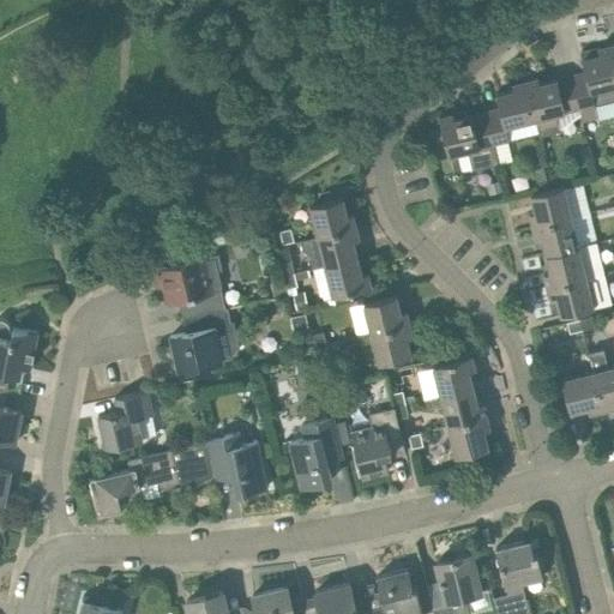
[(591,91),(613,85),(613,56),(611,46),(581,53),(585,73),(571,77),(579,109),(578,109),(582,124),(597,120),(594,106),(595,106),(591,91)]
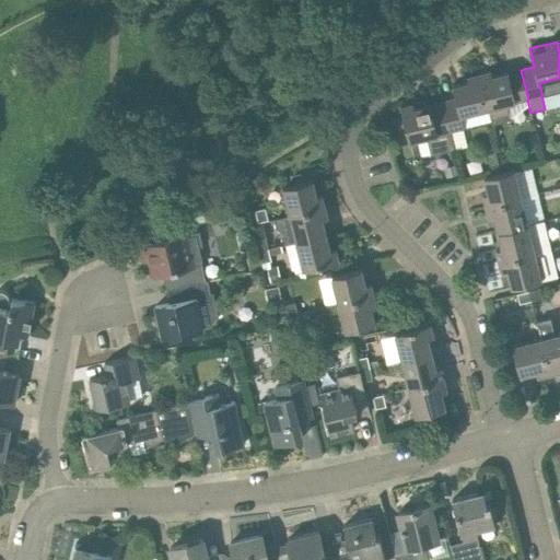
[(505,105),(527,100),(528,100),(521,70),(492,77),(491,71),(479,74),(488,109),(487,109),(491,125),(510,120),(505,105)]
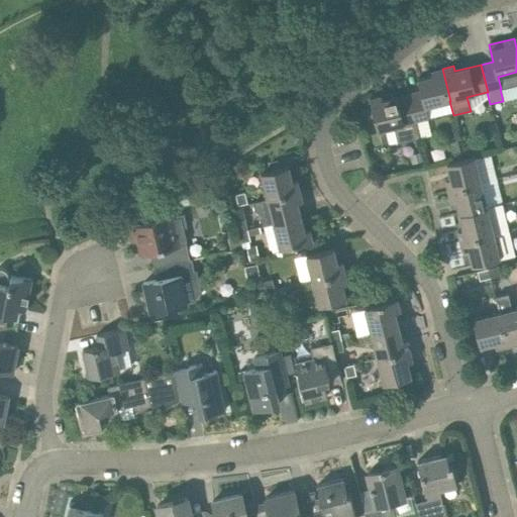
[(426,107),(449,101),(450,101),(442,69),(432,71),(433,76),(418,80),(421,92),(409,95),(416,121),(415,122),(419,138),(431,135),(427,119),(428,118),(426,107)]
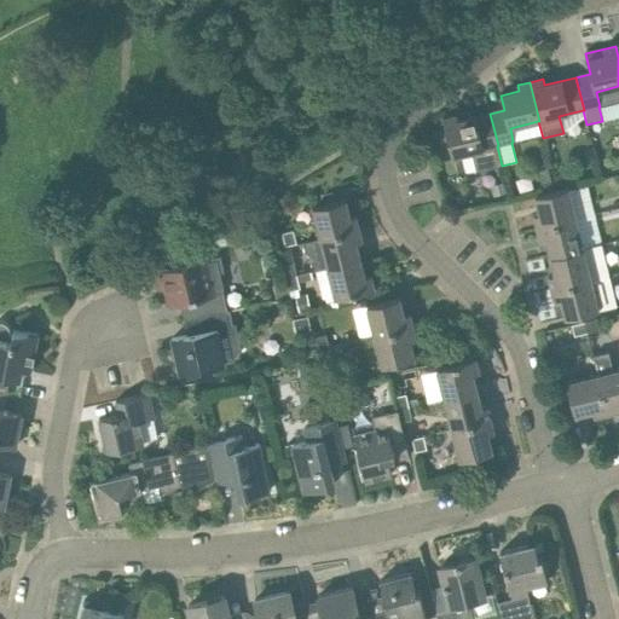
[(502,166),(497,146),(498,145),(490,114),(458,121),(457,115),(443,119),(452,157),(470,152),(475,172),(502,166)]
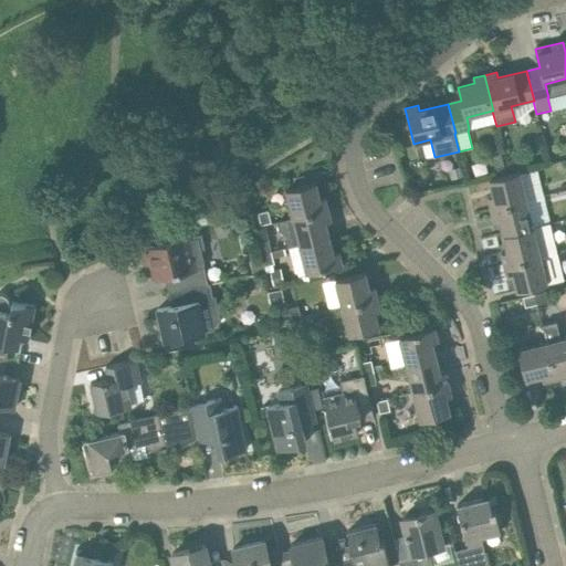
[(505,174),(502,157),(494,159),(498,175),(505,174)]
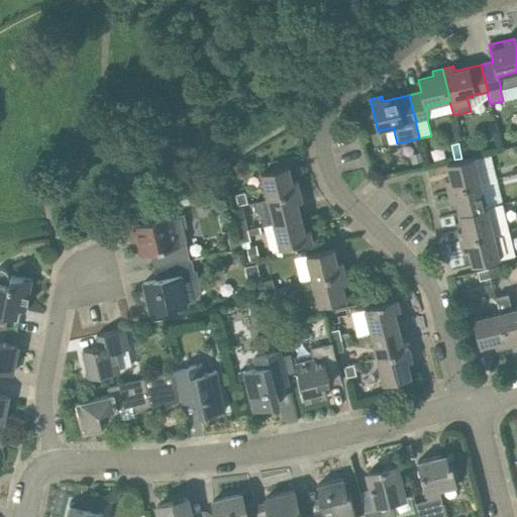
[(463,153),(473,151),(472,145),(462,147),(463,153)]
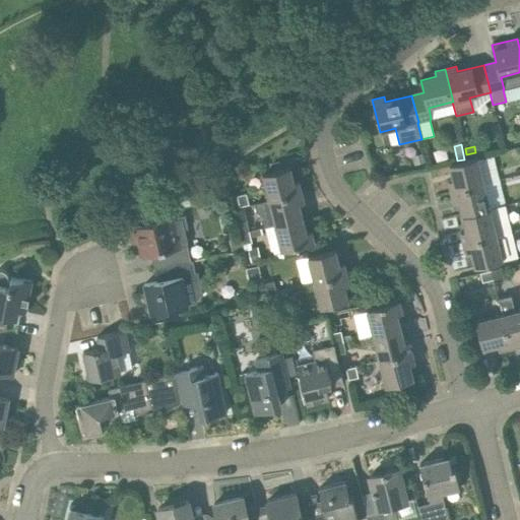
[(424,155),(412,158),(414,167),(426,165),(424,155)]
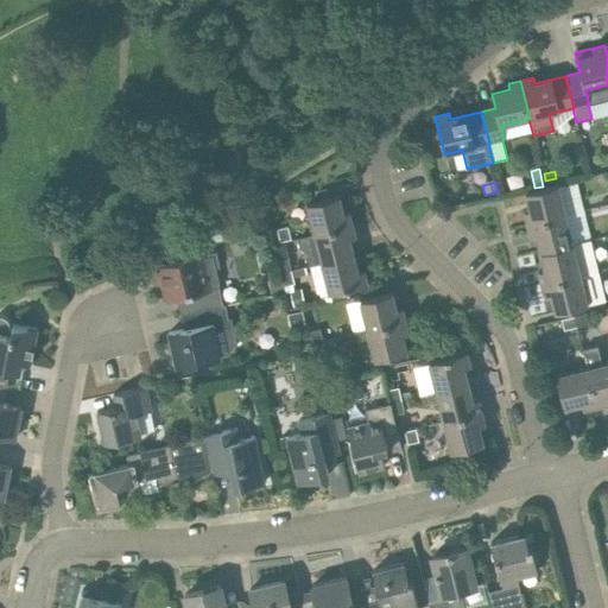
[(525,211),(527,225),(565,216),(558,185),(526,194),(531,210),(525,211)]
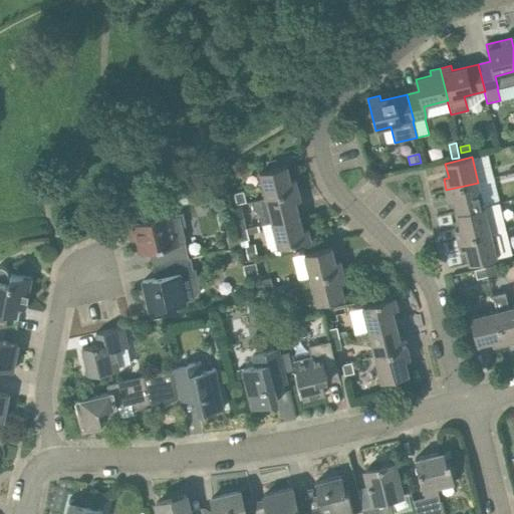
[(267,198),(298,190),(295,179),(291,180),(287,166),(260,173),(266,197),(267,198)]
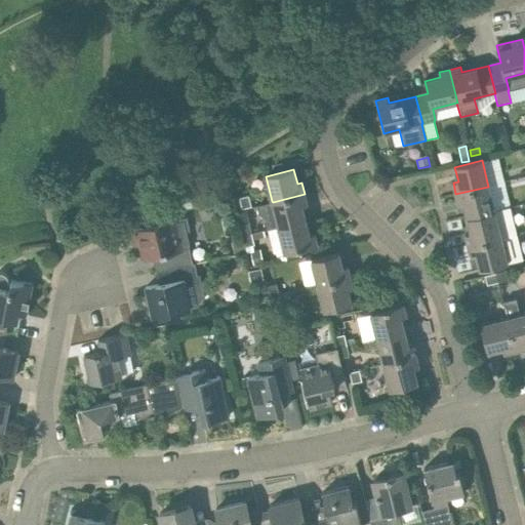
[(241,209),(251,207),(243,173),(234,176),(241,209)]
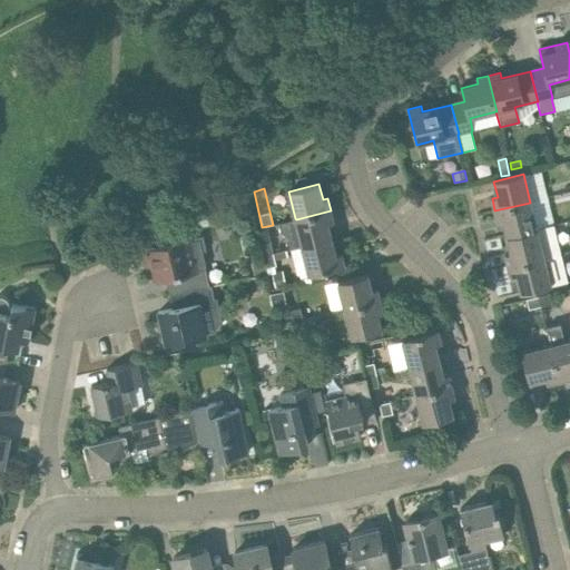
[(537,229),(530,203),(494,210),(498,223),(503,222),(508,237),(537,231),(537,229)]
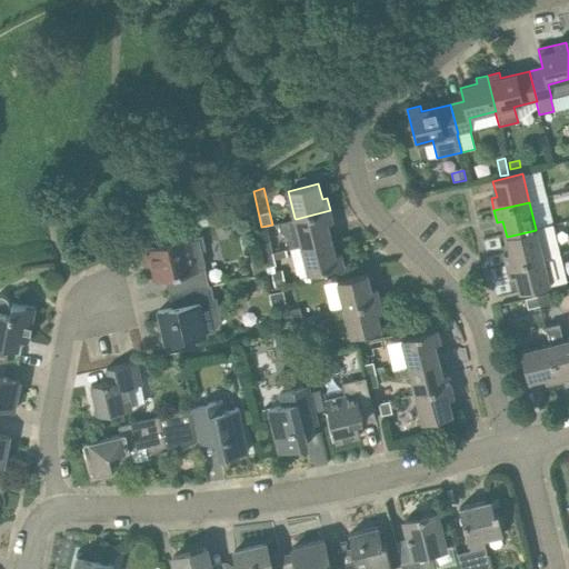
[(333,222),(330,210),(296,219),(295,218),(278,223),(280,233),(286,237),(286,236),(298,232),(302,247),(331,240),(328,223),(333,222)]
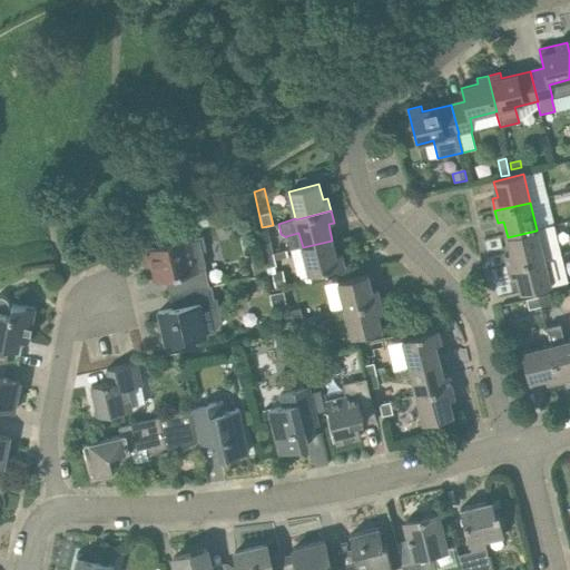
[(558,255),(550,226),(537,229),(537,231),(508,237),(511,254),(505,255),(509,267),(558,255)]
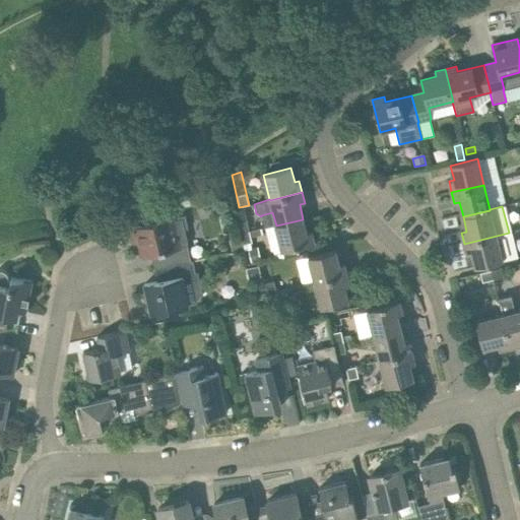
[(236,214),(238,223),(248,221),(246,212),(236,214)]
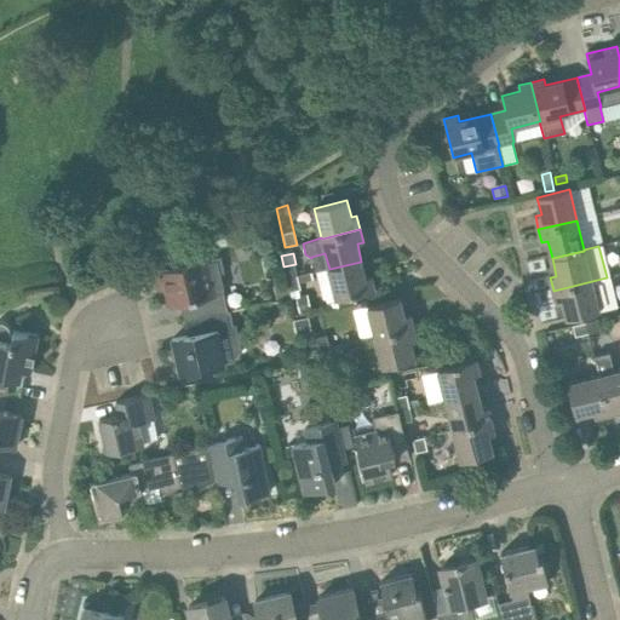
[(185,322),(193,321),(228,311),(219,274),(224,273),(220,258),(162,273),(171,306),(181,304),(185,322)]
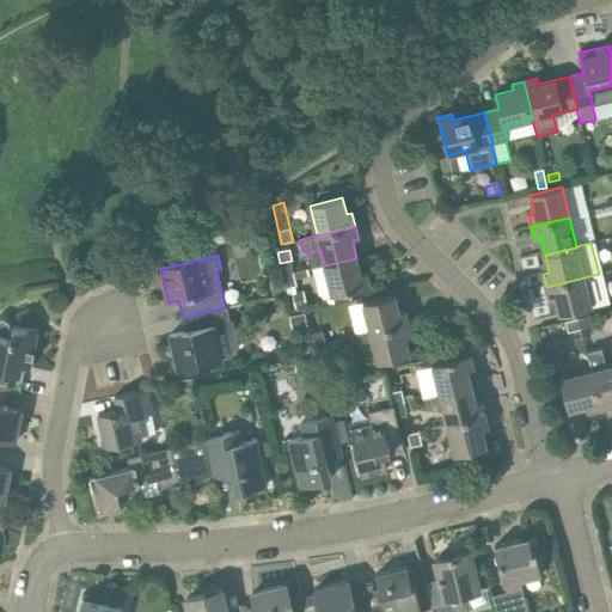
[(356,258),(325,265),(332,297),(347,293),(371,287),(367,274),(361,275),(356,258)]
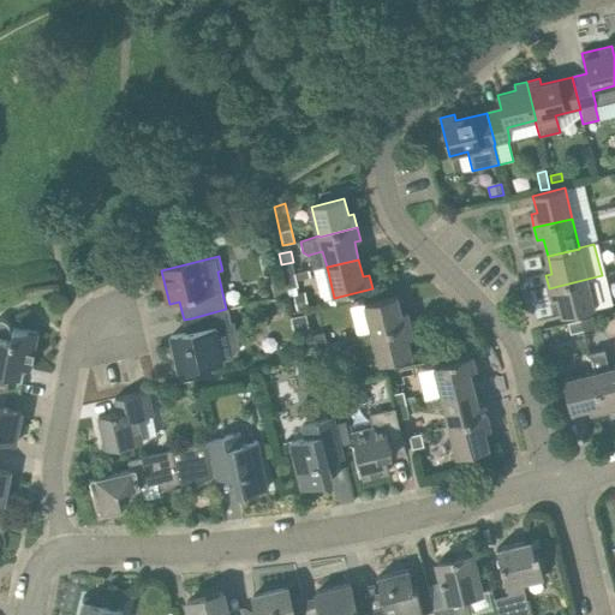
[(296,274),(293,262),(281,264),(285,278),(297,275),(309,272),(309,270),(296,274)]
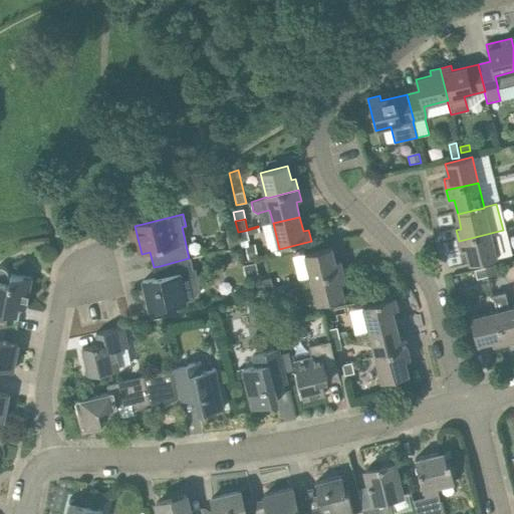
[(249,235),(260,233),(258,227),(248,230),(249,235)]
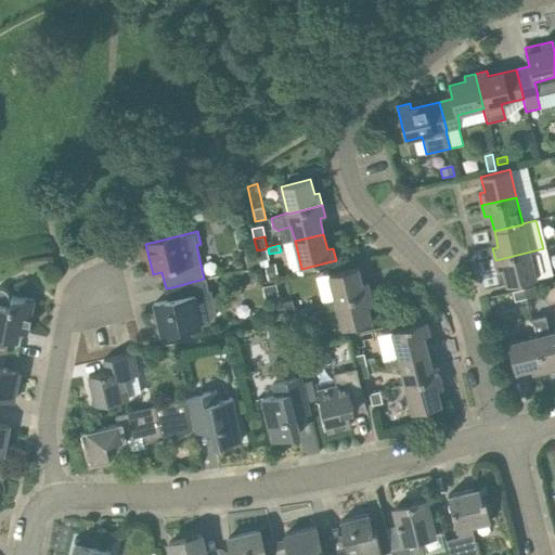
[(268,248),(257,250),(260,262),(271,260),(269,254),(268,248)]
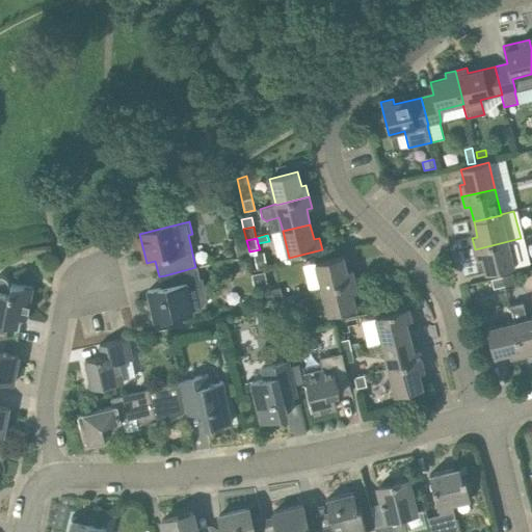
[(521,238),(475,249),(477,261),(482,259),(486,274),(527,264),(521,238)]
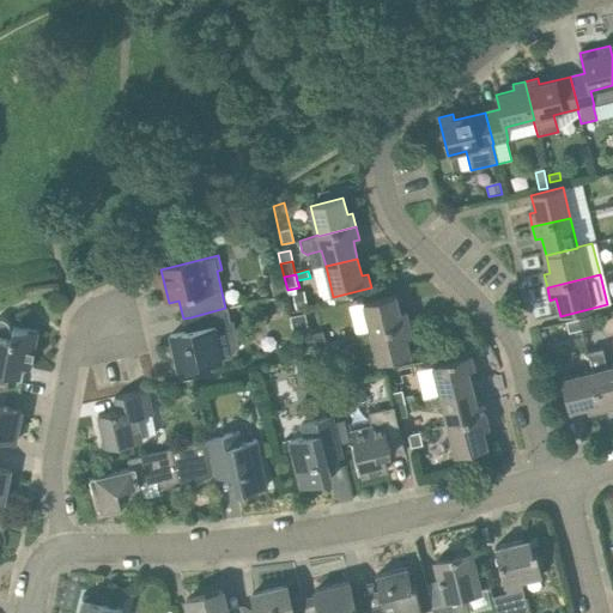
[(273,293),(284,291),(280,279),(271,281),(273,293)]
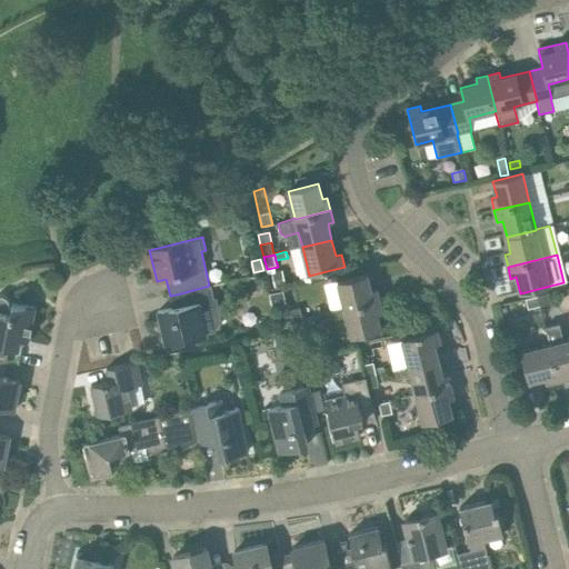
[(271,275),(275,289),(285,287),(282,272),(271,275)]
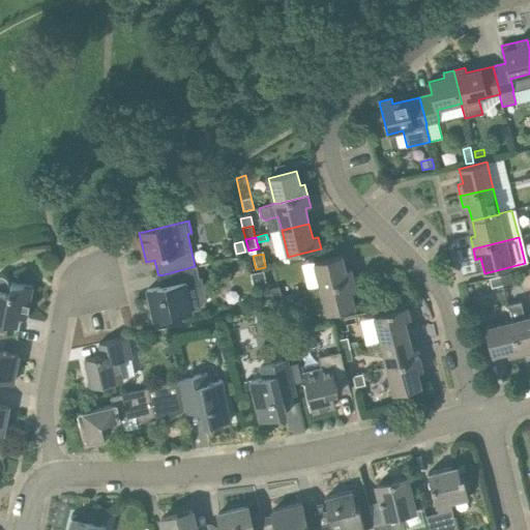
[(288,257),(290,263),(302,260),(300,254),(288,257)]
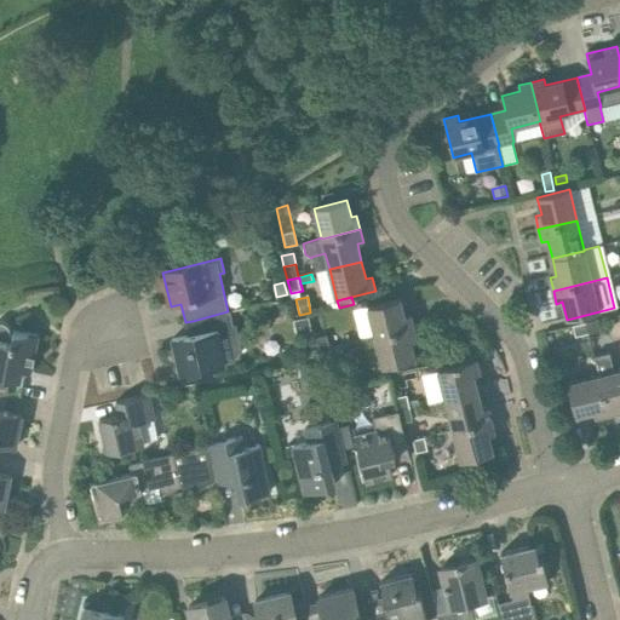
[(375,337),(414,328),(411,315),(405,316),(401,298),(368,306),(375,337)]
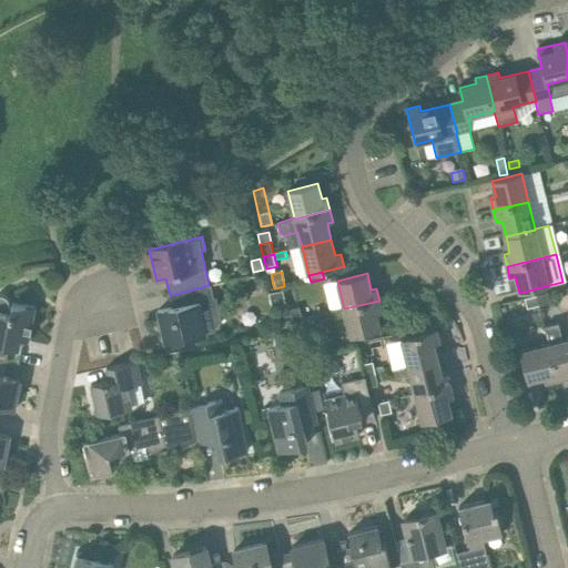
[(209,285),(176,294),(180,306),(158,312),(164,343),(206,335),(201,310),(215,307),(211,285),(209,285)]
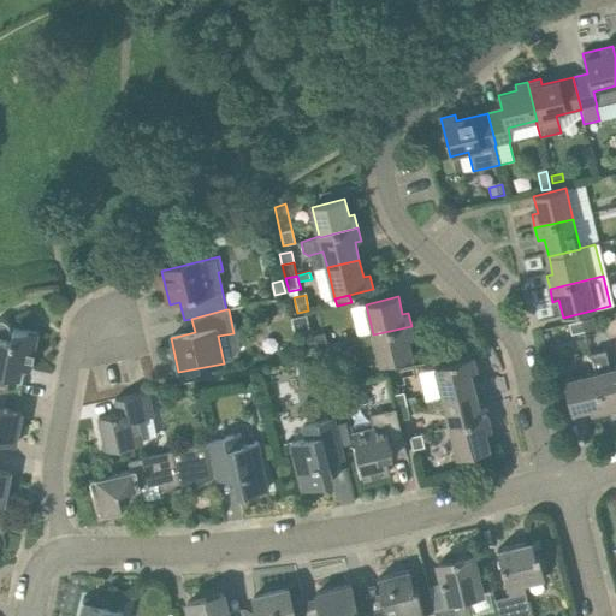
[(582,321),(585,332),(598,330),(594,318),(582,321)]
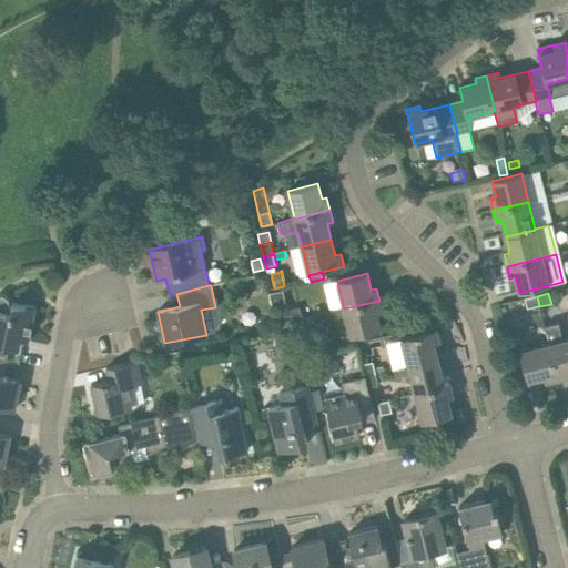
[(269,296),(272,310),(285,306),(283,294),(269,296)]
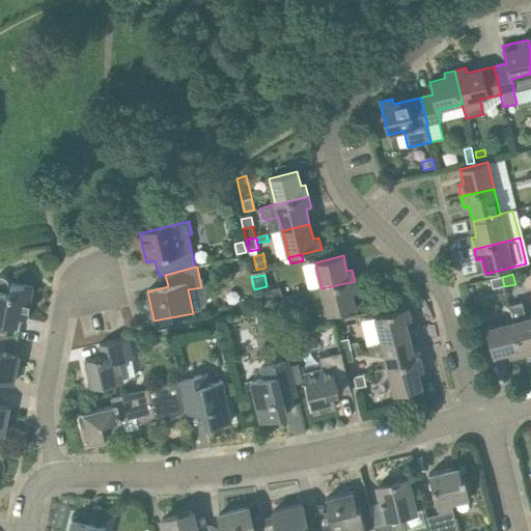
[(0,336),(6,338),(8,325),(18,327),(20,318),(27,319),(33,288),(11,284),(7,282),(5,279),(1,277),(0,276),(0,336)]
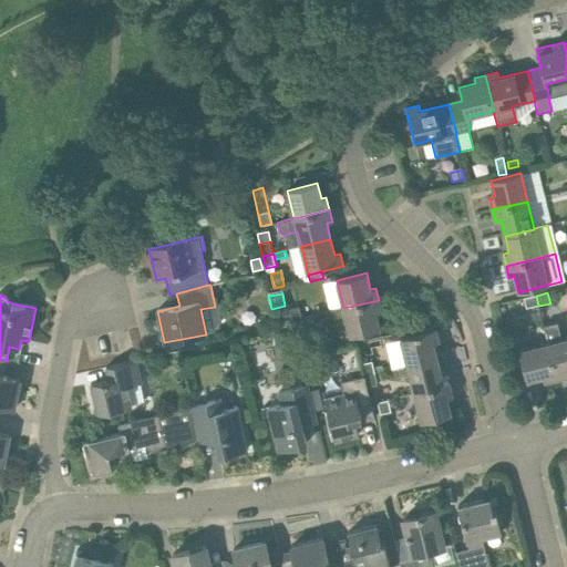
[(538,306),(536,296),(524,298),(526,309),(538,306)]
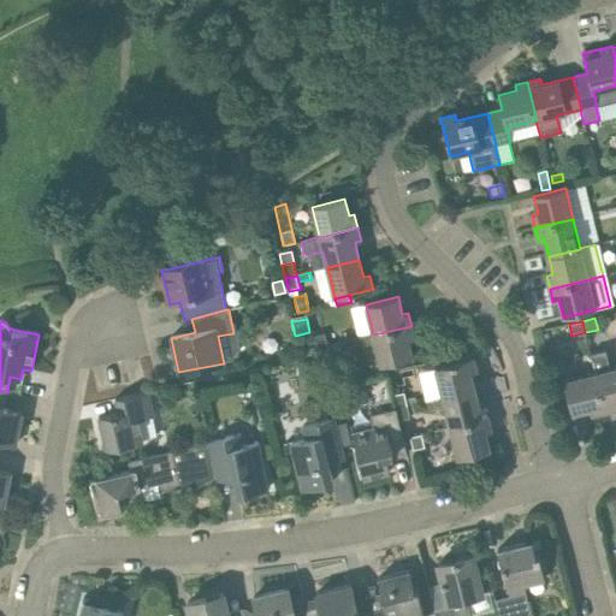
[(415,339),(412,326),(373,335),(380,366),(413,357),(409,341),(415,339)]
